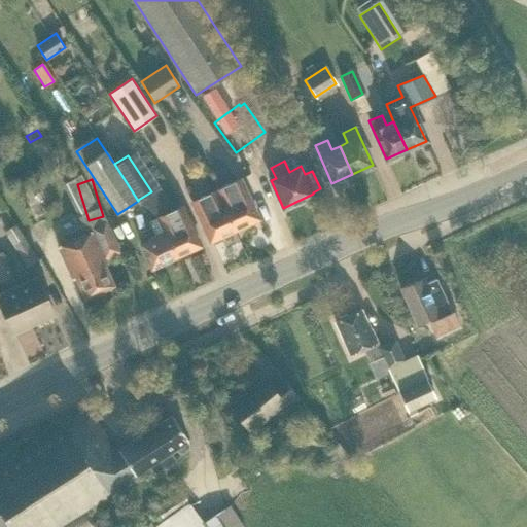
[(224,186),(215,190),(235,230),(258,219),(240,179),(224,186)]
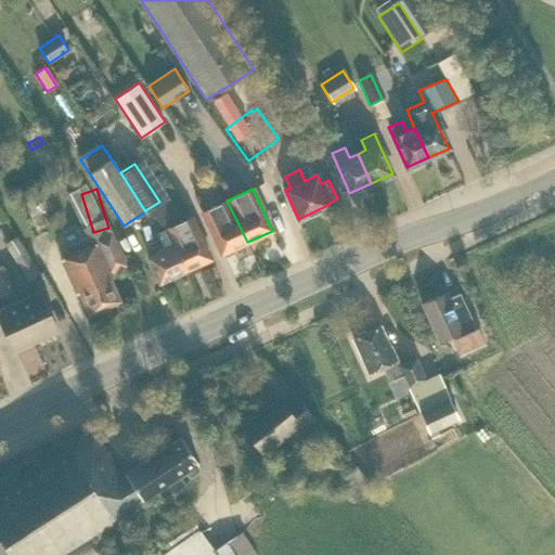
[(146,211),(166,229),(175,224),(180,221),(168,196),(159,202),(145,210),(146,211)]
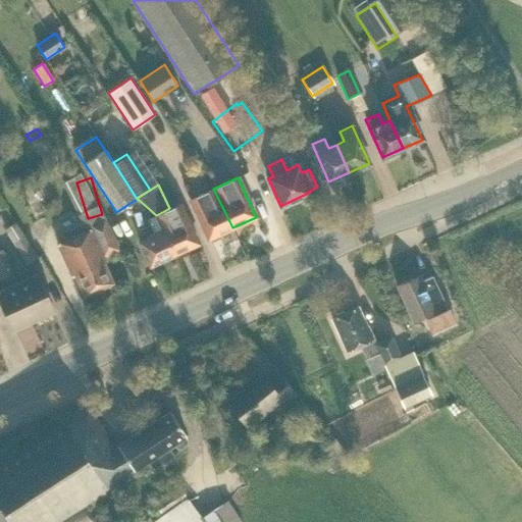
[(208,239),(232,227),(213,189),(212,189),(190,199),(208,239)]
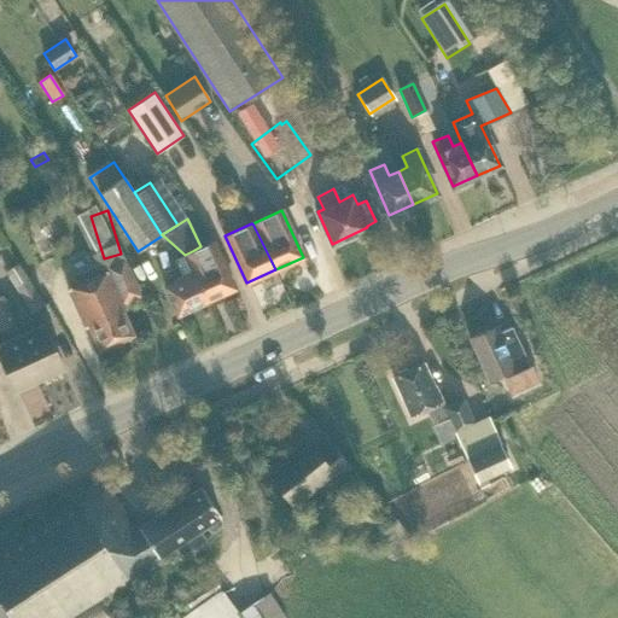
[(194,250),(185,255),(207,301),(234,289),(222,261),(213,242),(194,250)]
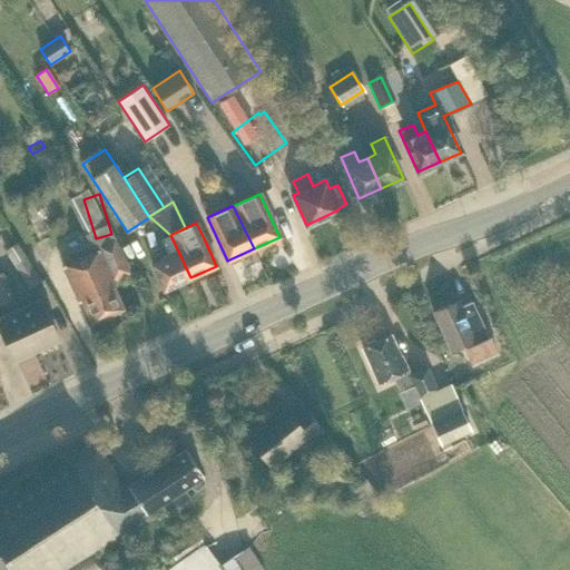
[(151,264),(164,291),(190,277),(170,235),(167,237),(167,236),(161,239),(168,254),(160,258),(160,261),(151,264)]
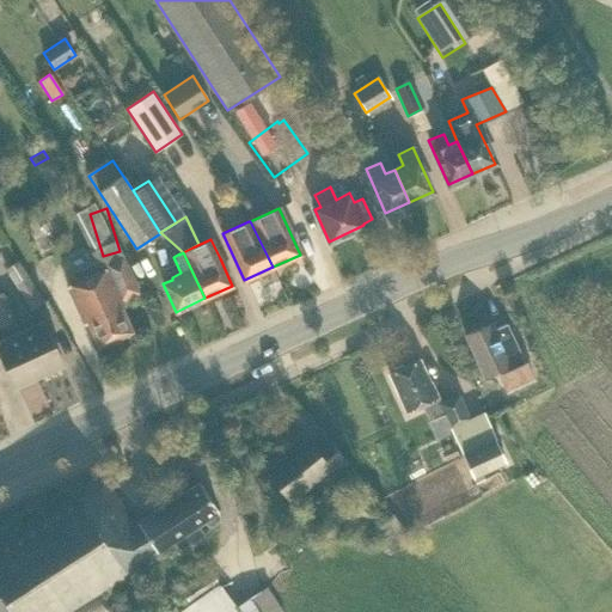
[(108,268),(67,287),(84,324),(87,323),(98,347),(133,331),(121,307),(124,306),(122,301),(140,293),(124,259),(108,268)]
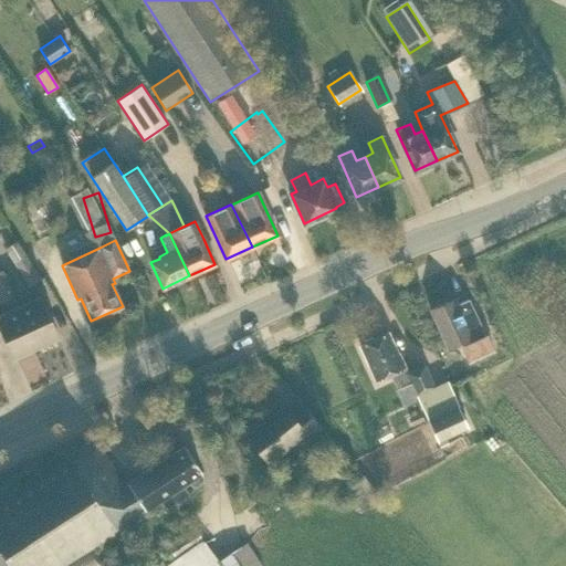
[(4,249),(29,286),(41,280),(17,241),(4,249)]
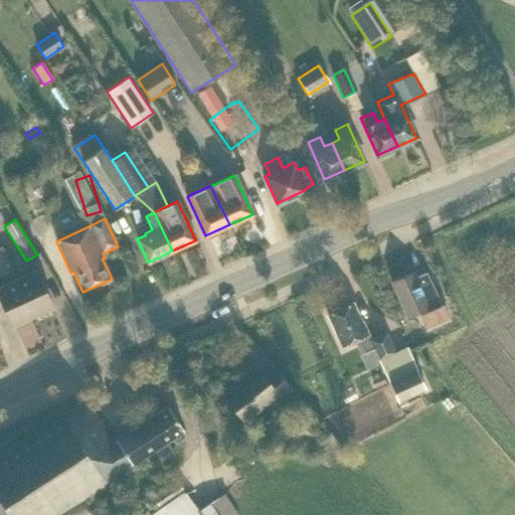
[(36,272),(16,281),(32,315),(52,306),(36,272)]
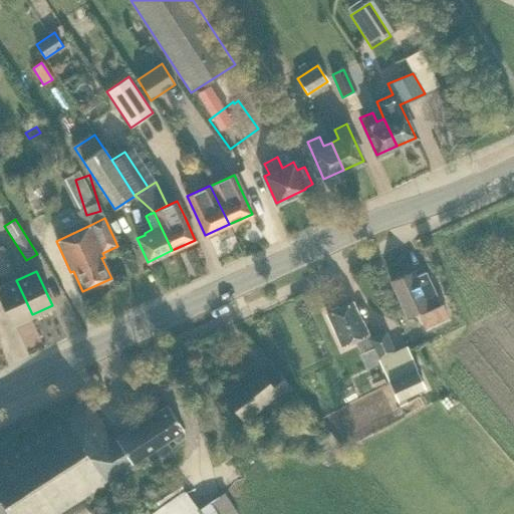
[(425,329),(448,318),(442,303),(440,303),(438,299),(426,271),(414,276),(412,271),(390,281),(406,316),(419,310),(420,313),(418,314),(425,329)]
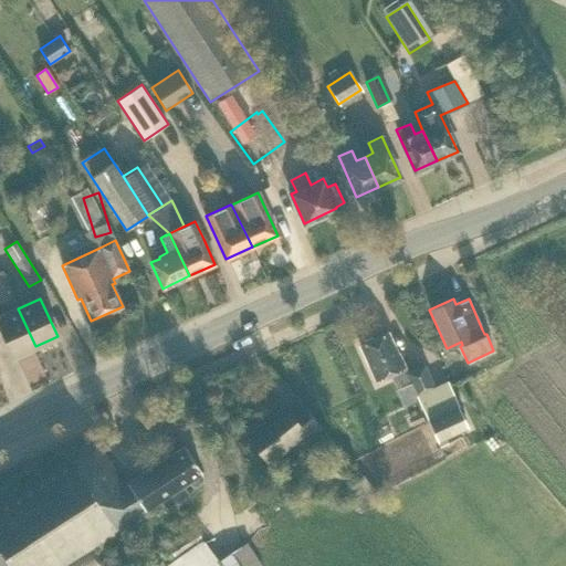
[(0,328),(13,357),(35,346),(18,308),(0,316),(0,328)]
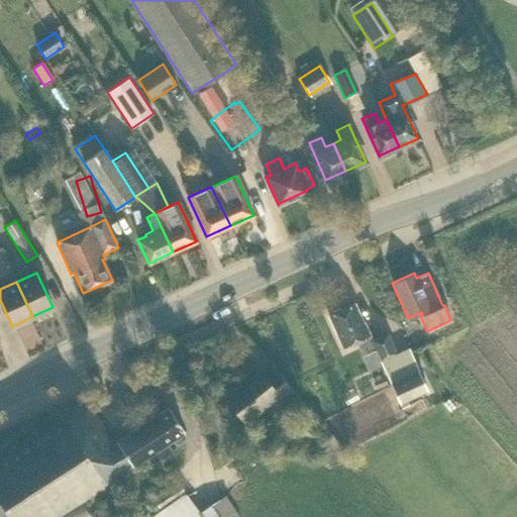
[(330,314),(328,315),(343,346),(358,339),(365,353),(375,348),(380,360),(401,404),(408,401),(428,392),(420,375),(409,380),(397,352),(388,332),(373,339),(365,322),(363,323),(353,303),(339,309),(338,308),(330,312),(330,314)]
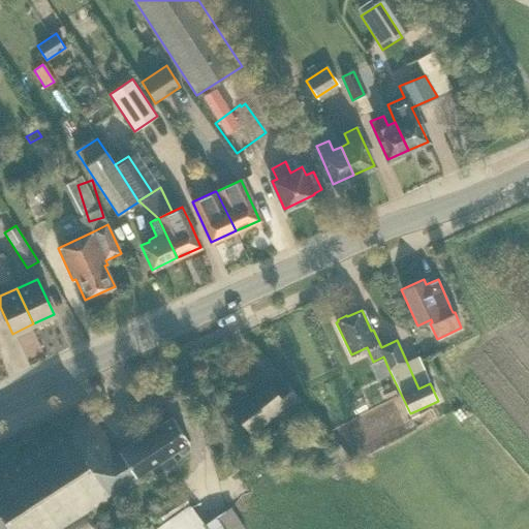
[(283,379),(272,389),(265,379),(230,407),(250,432),(280,407),(285,412),(300,400),(283,379)]
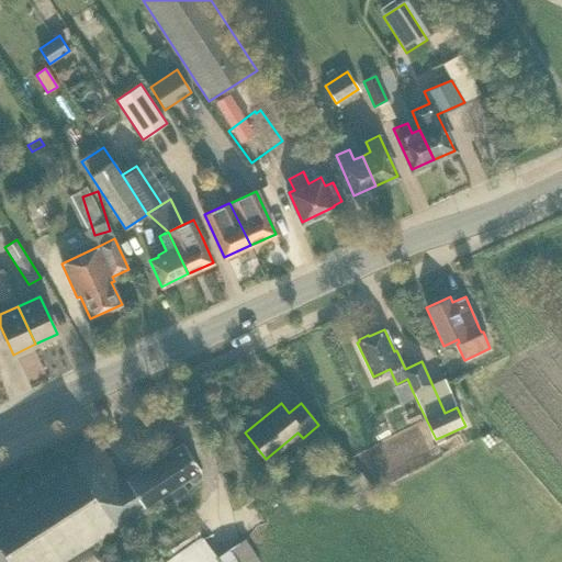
[(420,418),(417,409),(405,415),(408,424),(420,418)]
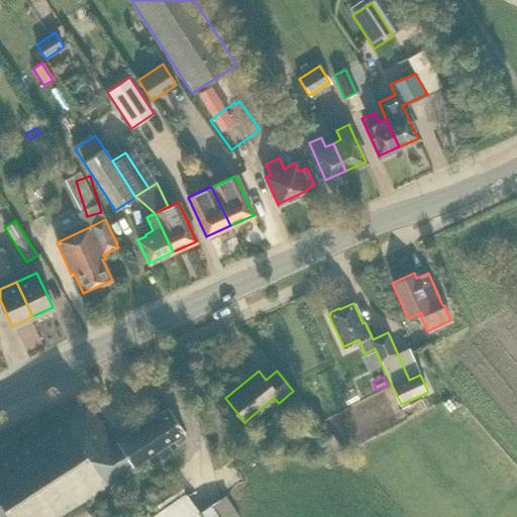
[(184,431),(168,407),(115,440),(116,441),(113,443),(86,401),(0,454),(0,516),(56,516),(103,487),(102,485),(150,453),(157,463),(173,453),(167,443),(173,439),(174,441),(178,443),(184,439),(184,435),(183,432),(184,431)]
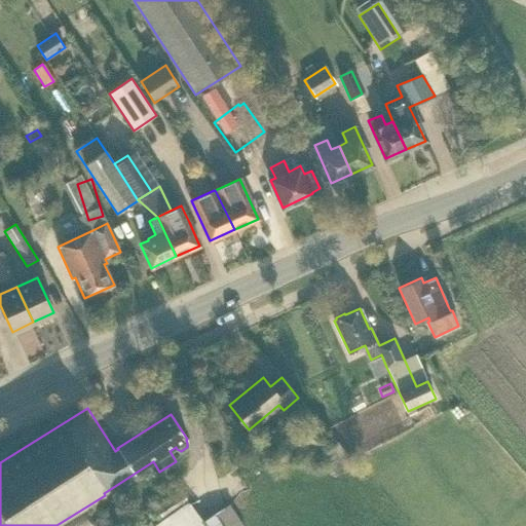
[(346,468),(352,463),(336,442),(329,447),(346,468)]
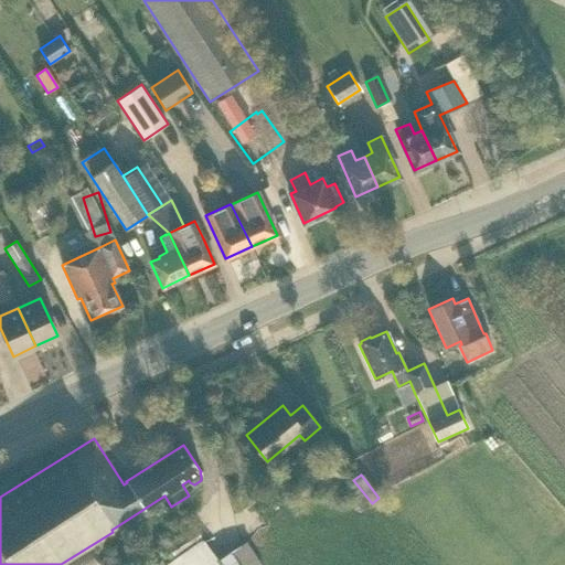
[(238,564),(230,552),(217,560),(194,526),(167,545),(176,556),(163,564),(238,564)]
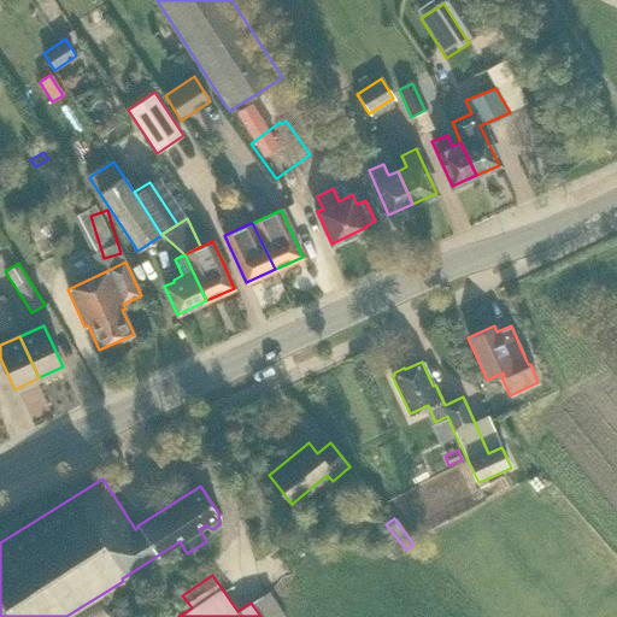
[(285,616),(268,592),(251,603),(260,616),(285,616)]
